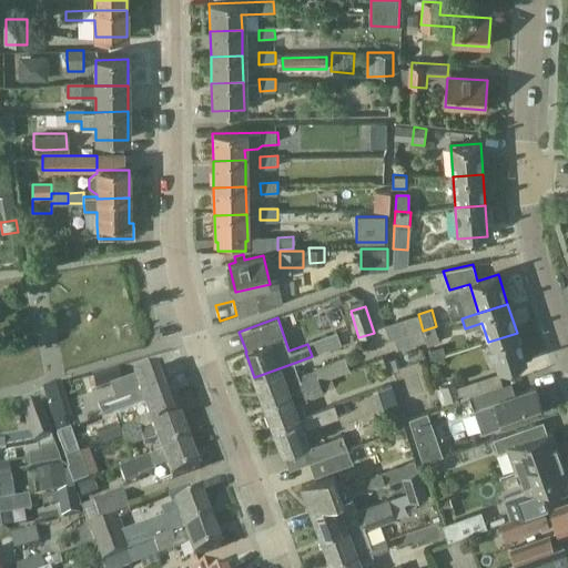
[(436,326),(423,331),(428,345),(442,342),(436,326)]
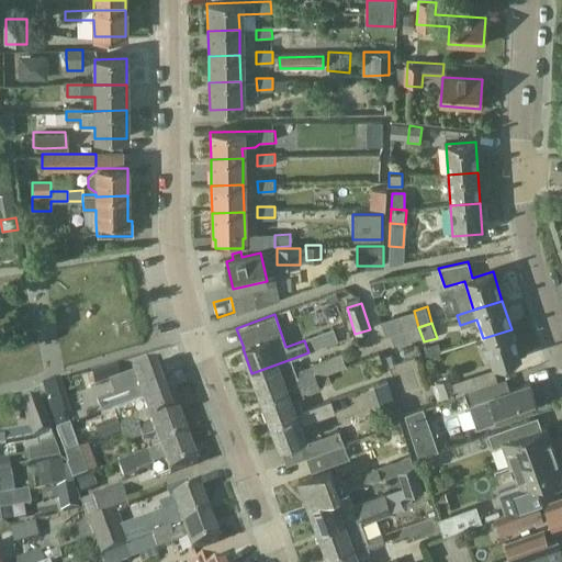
[(418,327),(408,330),(411,340),(422,337),(418,327)]
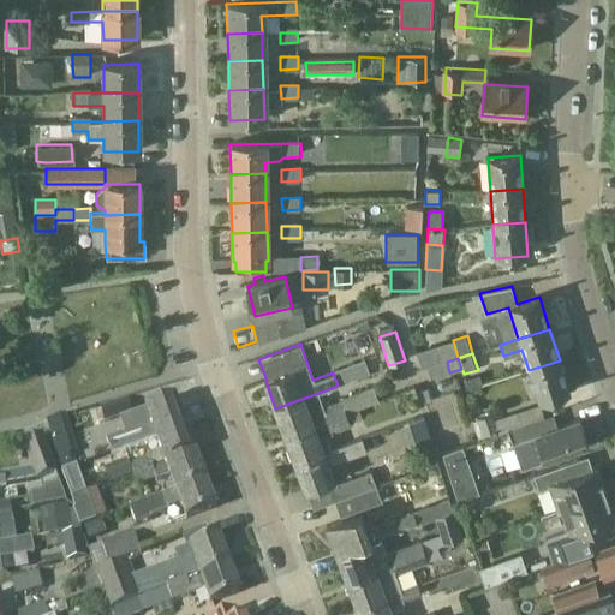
[(363,359),(352,364),(357,377),(368,374),(363,359)]
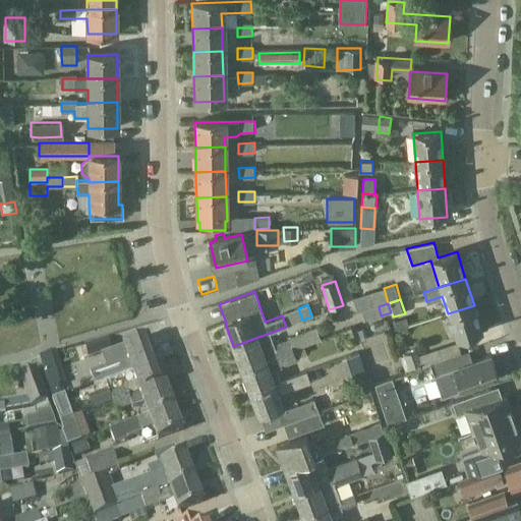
[(474,305),(448,313),(457,342),(483,333),(474,305)]
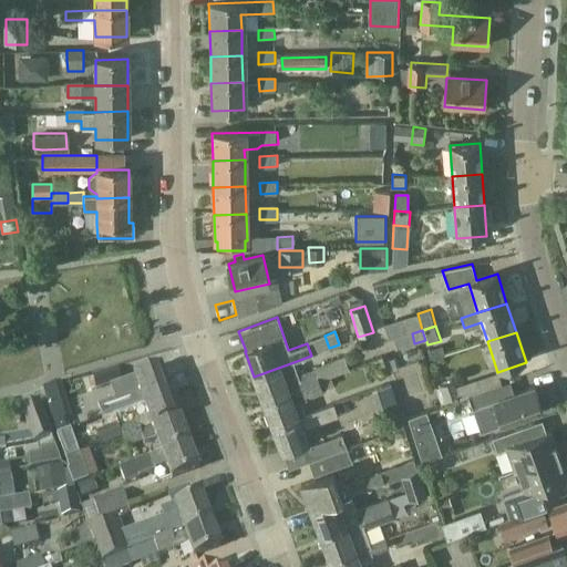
[(364,338),(357,341),(359,349),(368,346),(364,338)]
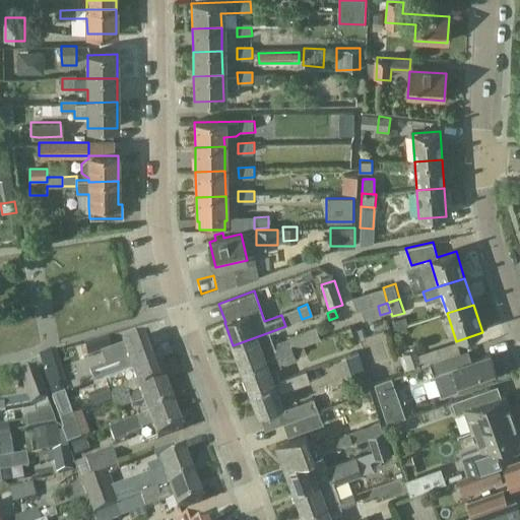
[(241,368),(293,349),(319,339),(315,326),(272,341),(269,332),(233,345),(241,368)]
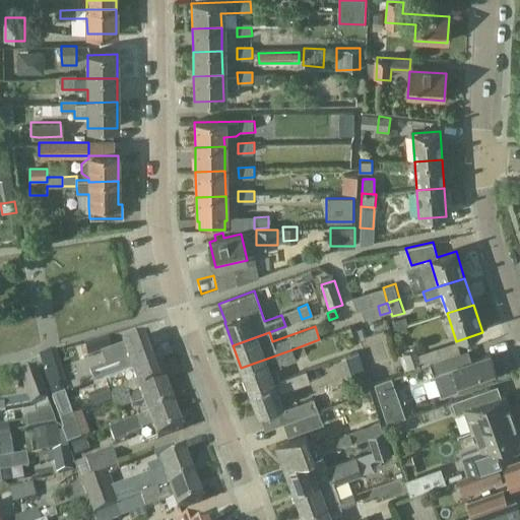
[(86,358),(111,350),(107,336),(82,344),(84,351),(86,358)]
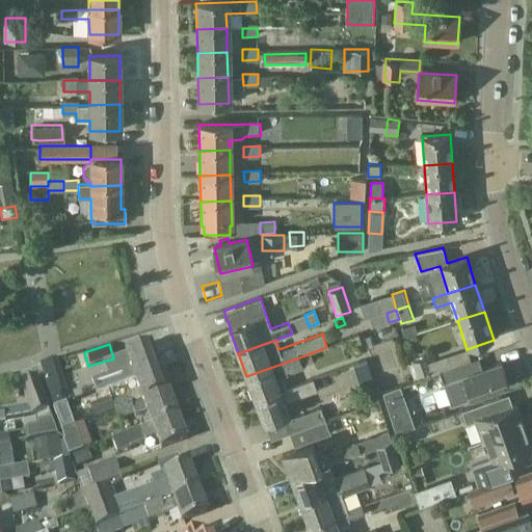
[(134,378),(159,370),(151,346),(126,355),(130,367),(91,380),(96,393),(134,378)]
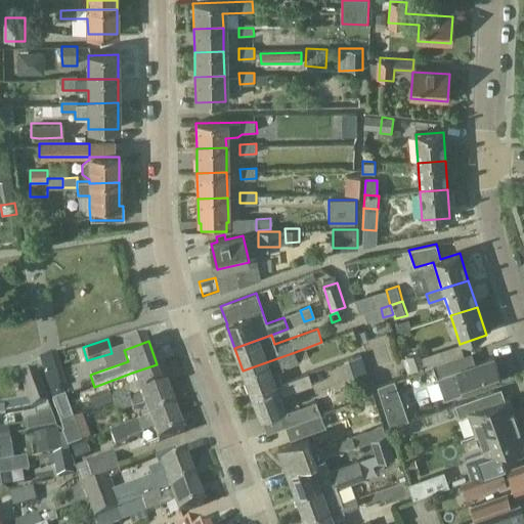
[(413,374),(435,365),(464,356),(461,347),(423,360),(421,355),(408,359),(413,374)]
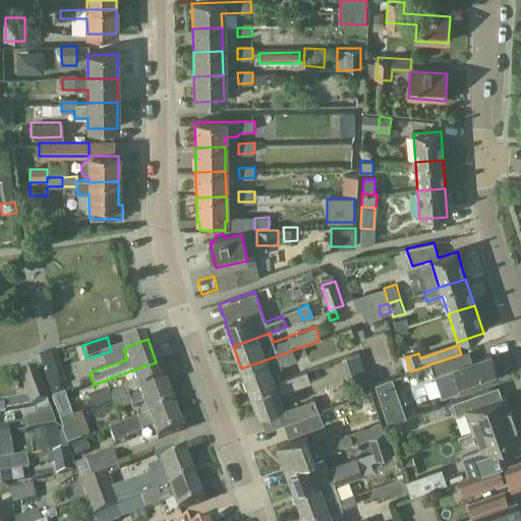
[(304,346),(293,350),(296,358),(307,355),(304,346)]
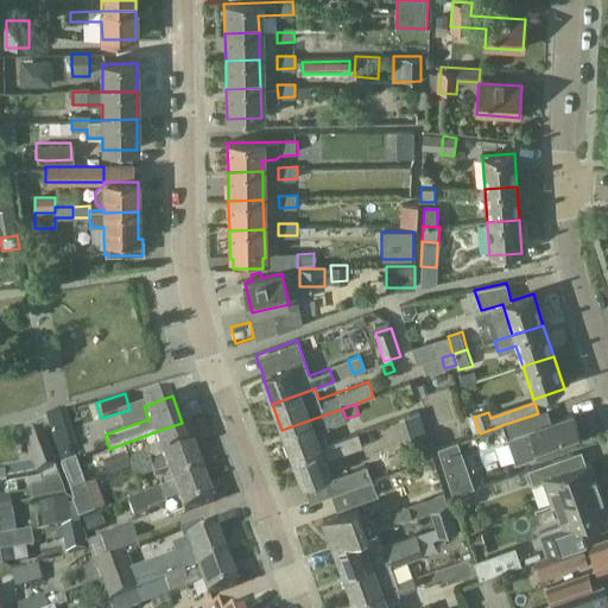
[(409,412),(416,432),(428,429),(420,407),(409,412)]
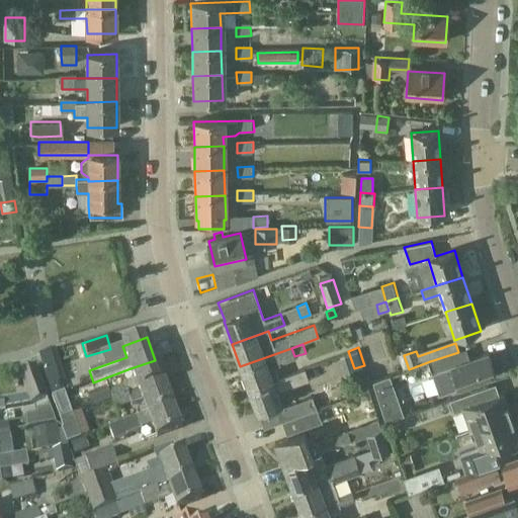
[(249,390),(279,378),(275,367),(296,360),(291,348),(240,366),(249,390)]
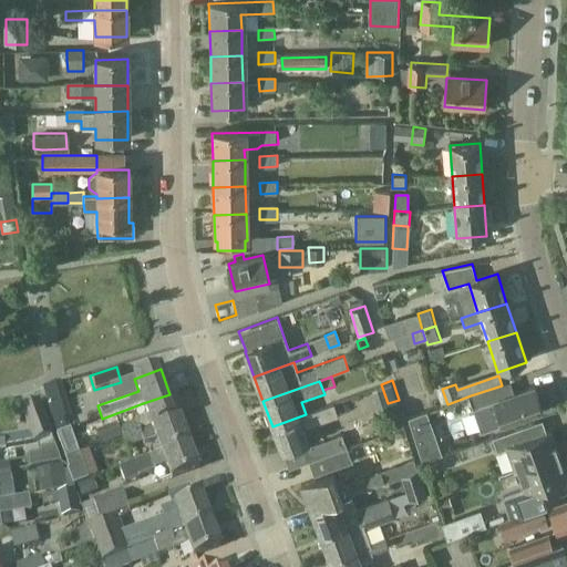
[(502,385),(471,395),(483,430),(542,409),(534,388),(515,394),(511,382),(502,385)]
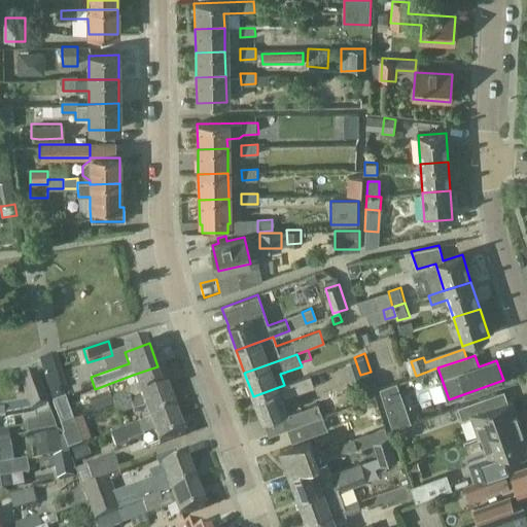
[(55,359),(38,363),(41,375),(59,370),(55,359)]
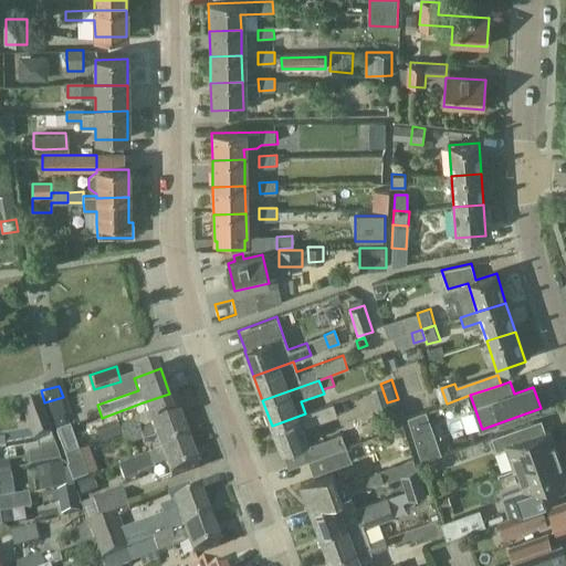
[(123,438),(178,418),(169,394),(143,402),(147,417),(118,428),(123,438)]
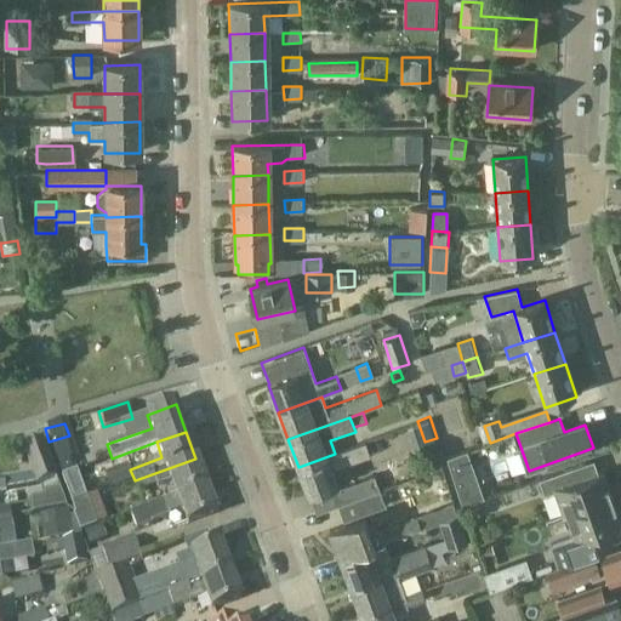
[(35,485),(55,478),(41,439),(22,446),(35,485)]
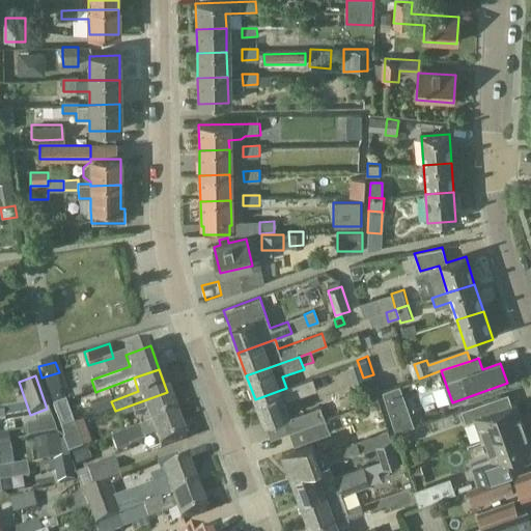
[(374,376),(364,379),(369,401),(381,399),(374,376)]
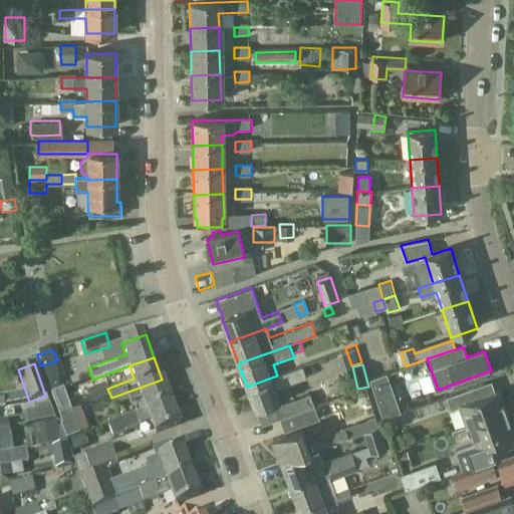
[(255,410),(257,409),(278,401),(273,390),(306,377),(302,366),(277,375),(247,387),(255,410)]
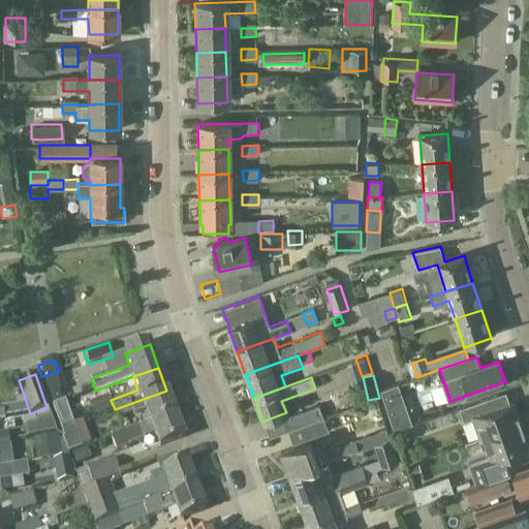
[(395,384),(380,390),(395,432),(409,426),(395,384)]
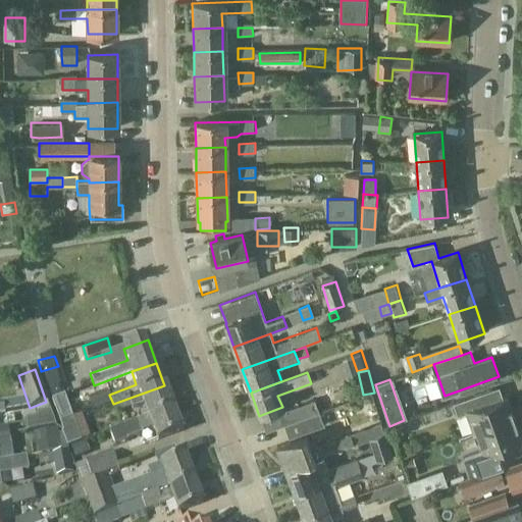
[(64,384),(47,389),(51,401),(65,396),(61,385),(64,384)]
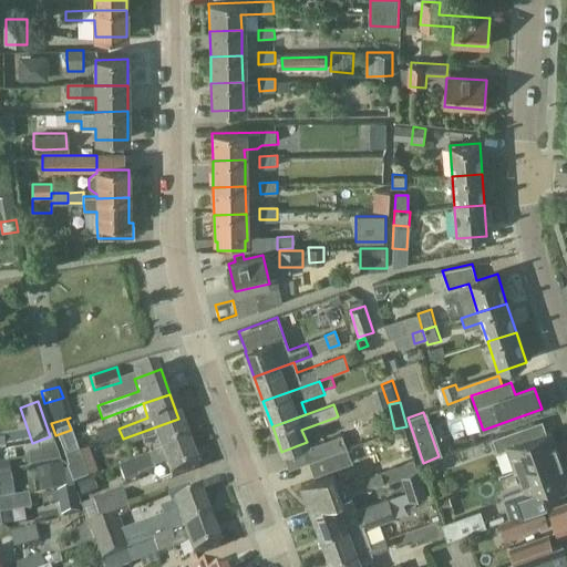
[(161,454),(187,444),(178,419),(123,439),(126,449),(155,439),(161,454)]
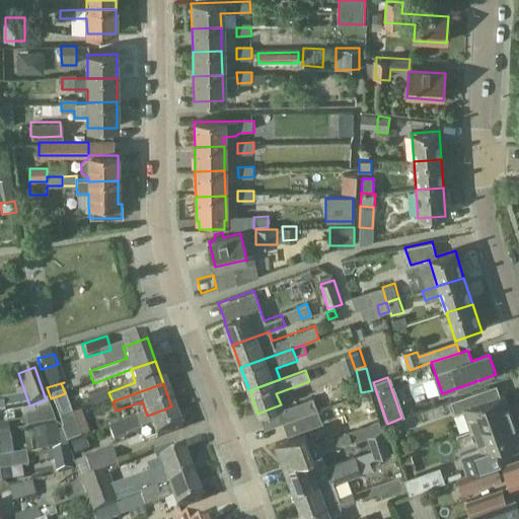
[(473,430),(510,417),(503,395),(500,396),(496,385),(451,400),(455,412),(465,409),(473,430)]
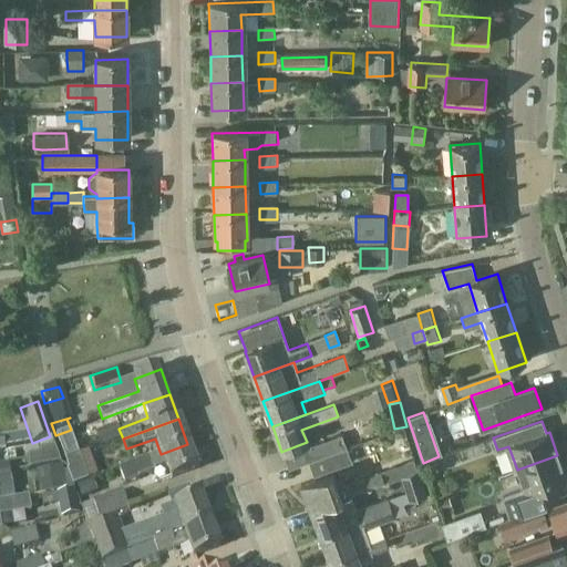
[(116,426),(96,434),(101,446),(121,439),(116,426)]
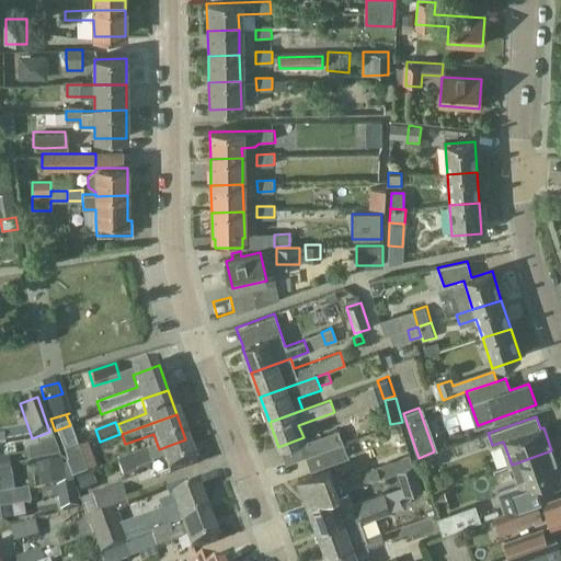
[(64,456),(79,449),(70,425),(55,431),(64,456)]
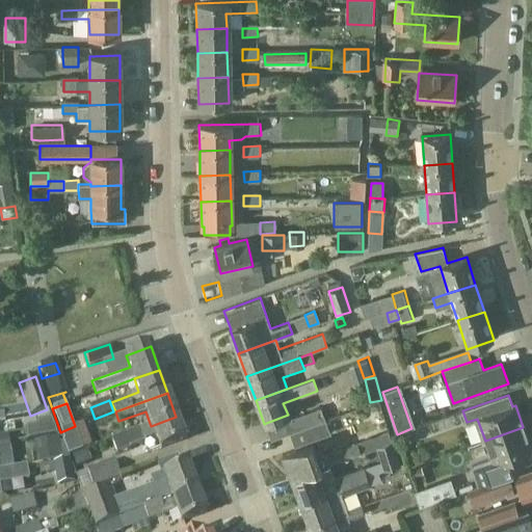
[(320,407),(287,419),(292,432),(299,429),(324,420),(320,407)]
